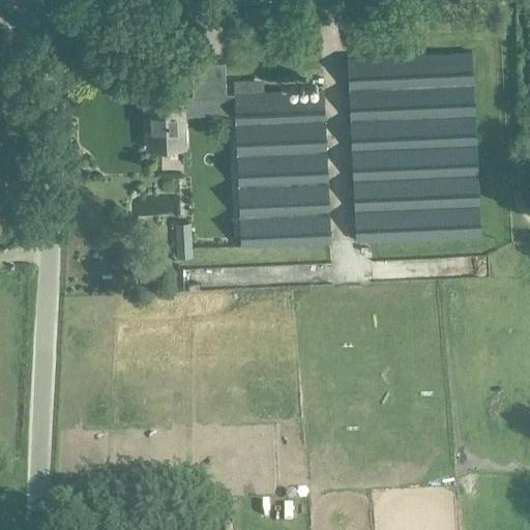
[(473,51),(347,57),(356,242),(481,237),(473,51)]
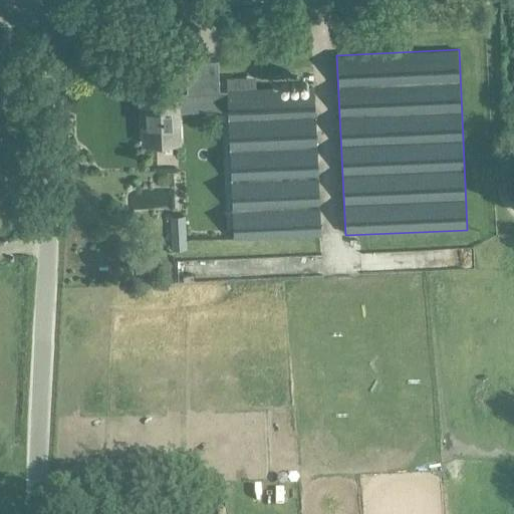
[(218,60),(186,62),(188,93),(220,92),(218,60)]
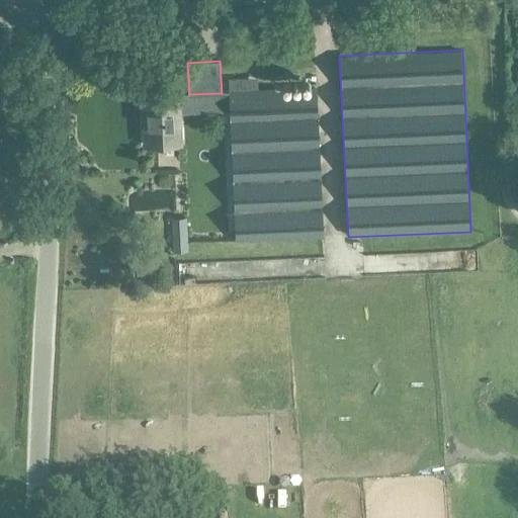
[(317,87),(230,90),(229,90),(235,242),(324,238),(317,87)]
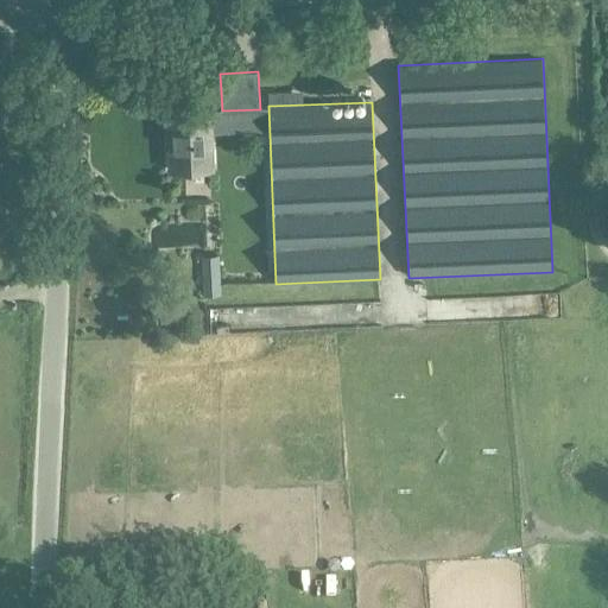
[(209,109),(168,112),(170,170),(211,169),(209,109)]
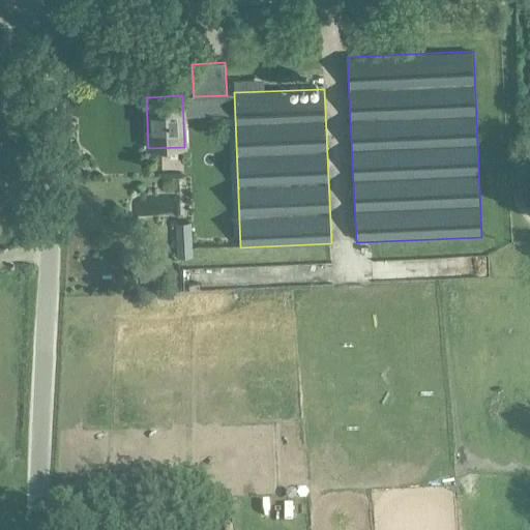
[(190,223),(175,224),(177,259),(193,258),(190,223)]
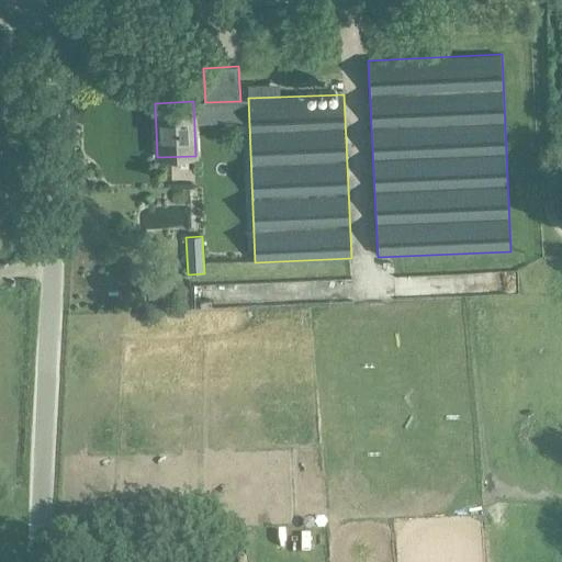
[(397,293),(515,291),(514,272),(397,274),(397,293)]
